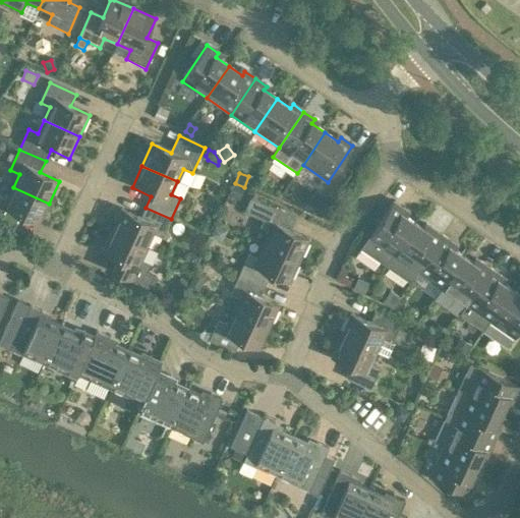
[(241,189),(231,185),(227,195),(236,199),(241,189)]
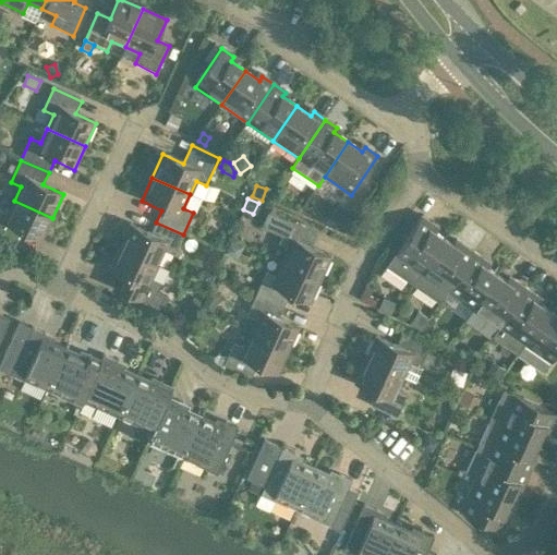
[(41,241),(52,218),(14,201),(8,214),(0,210),(0,237),(15,244),(21,231),(41,241)]
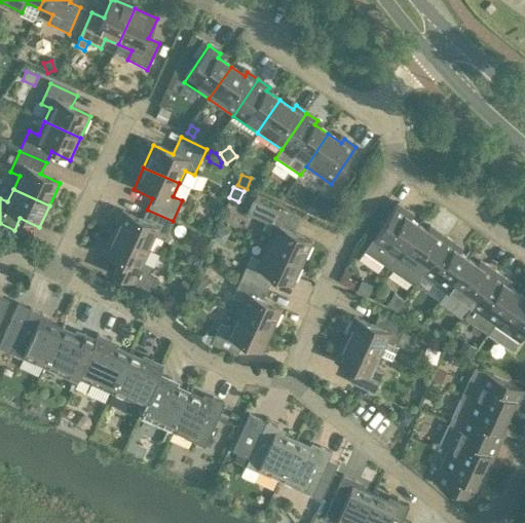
[(322,214),(329,202),(320,195),(311,208),(322,214)]
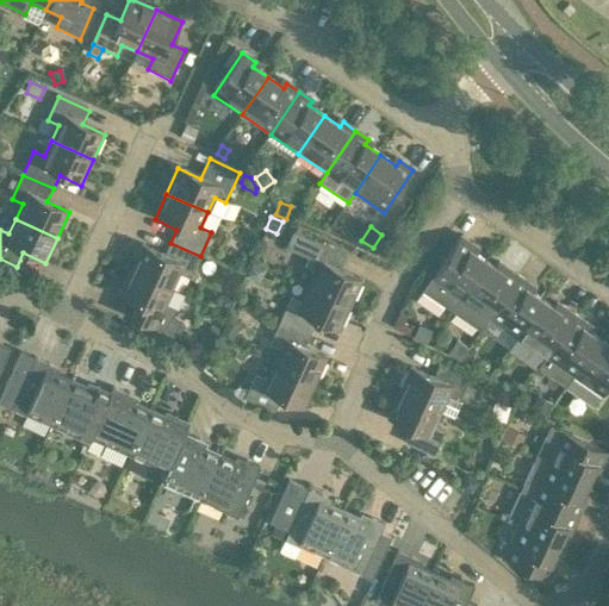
[(309,288),(350,307),(361,281),(340,272),(346,257),(293,233),(286,249),(309,260),(304,267),(316,273),(309,288)]
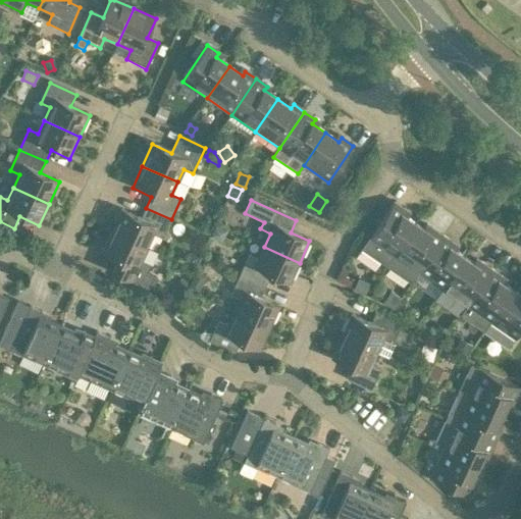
[(363,248),(388,264),(416,224),(403,215),(405,211),(394,203),(363,248)]
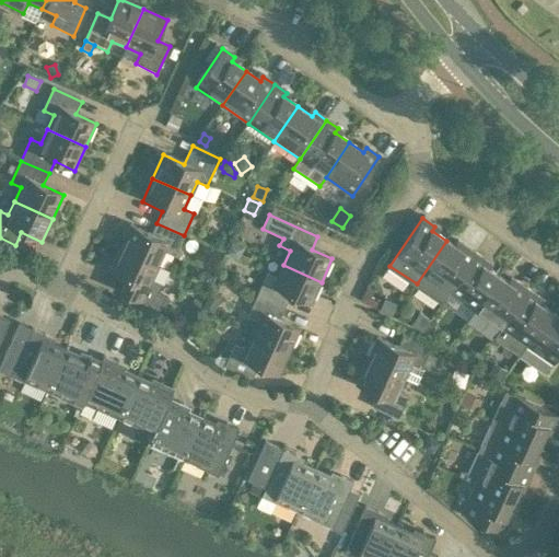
[(130,225),(120,250),(158,267),(164,253),(174,257),(184,235),(156,223),(151,235),(130,225)]
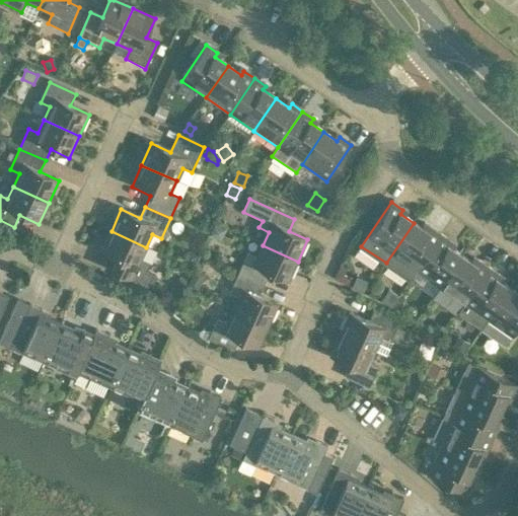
[(426,232),(414,223),(386,263),(410,280),(416,272),(440,235),(429,228),(426,232)]
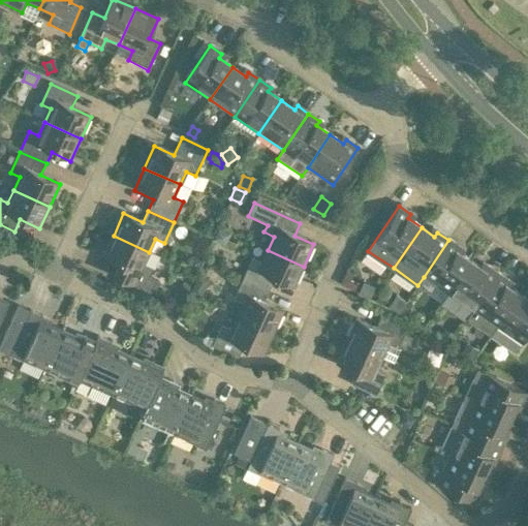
[(218,229),(213,242),(224,247),(229,235),(218,229)]
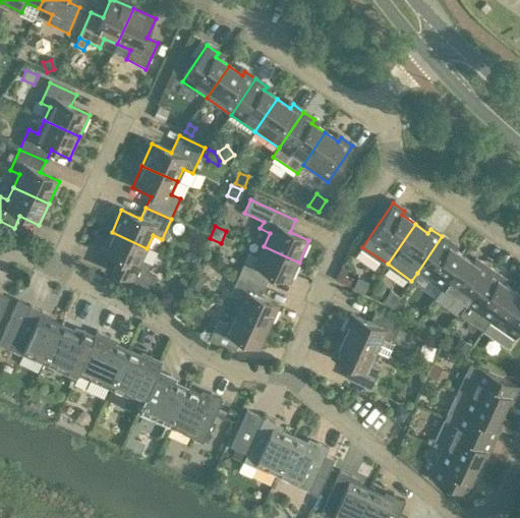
[(147,248),(112,232),(102,253),(116,261),(111,272),(115,274),(140,286),(149,289),(154,277),(147,274),(150,266),(140,262),(147,248)]
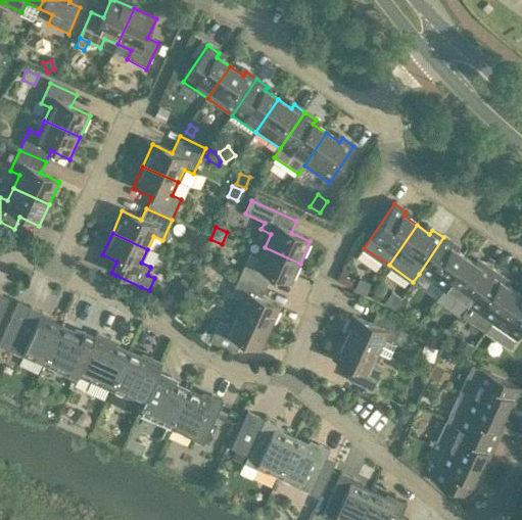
[(443,237),(419,274),(442,290),(465,258),(452,249),(455,245),(443,237)]
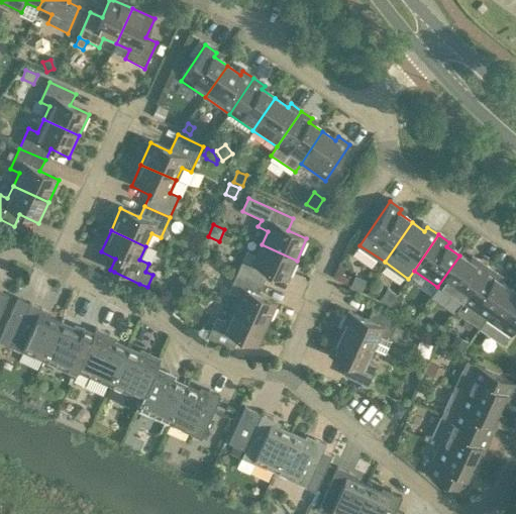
[(246,252),(237,273),(263,285),(268,273),(287,282),(297,261),(262,244),(255,258),(246,252)]
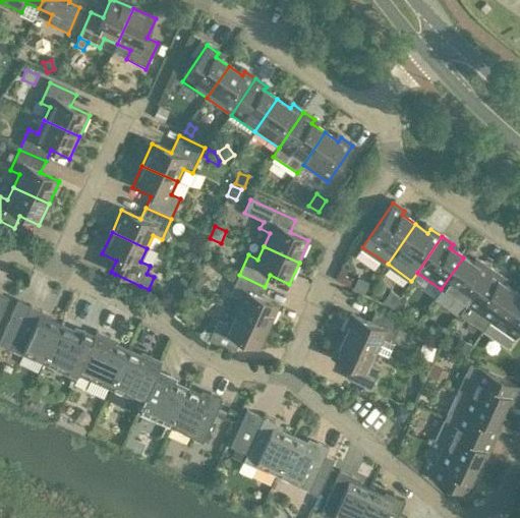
[(186,261),(188,265),(191,266),(195,265),(196,261),(195,257),(191,255),(188,257),(186,261)]
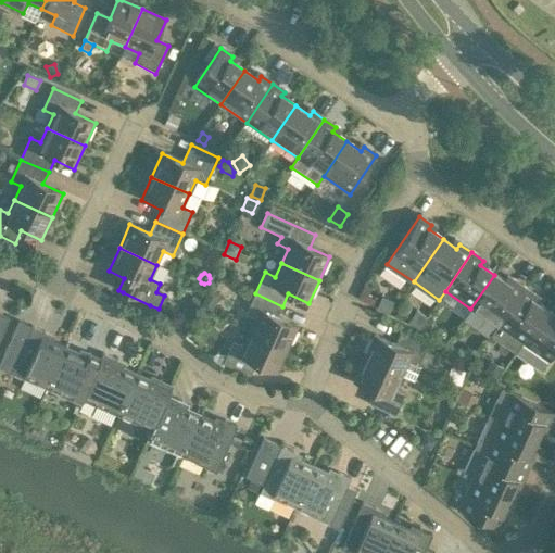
[(496,326),(524,288),(512,279),(508,284),(494,275),(470,309),(496,326)]
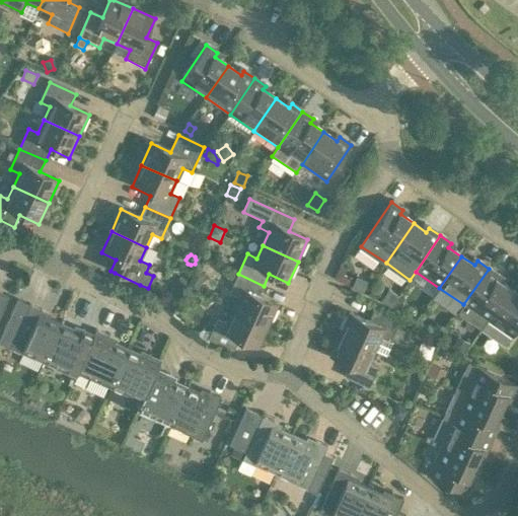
[(348,286),(351,280),(343,277),(347,268),(342,266),(335,280),(348,286)]
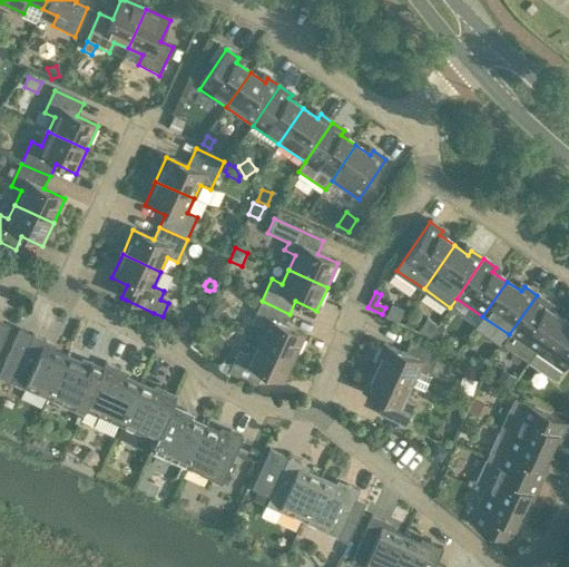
[(537,295),(509,334),(536,353),(560,318),(546,308),(548,303),(537,295)]
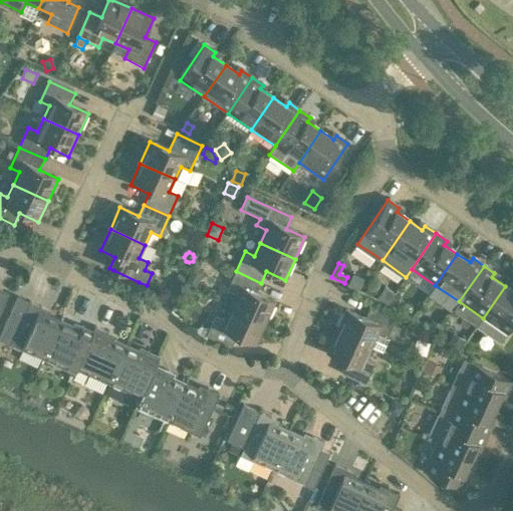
[(256,294),(261,283),(236,271),(227,291),(236,295),(230,308),(265,324),(275,302),(256,294)]
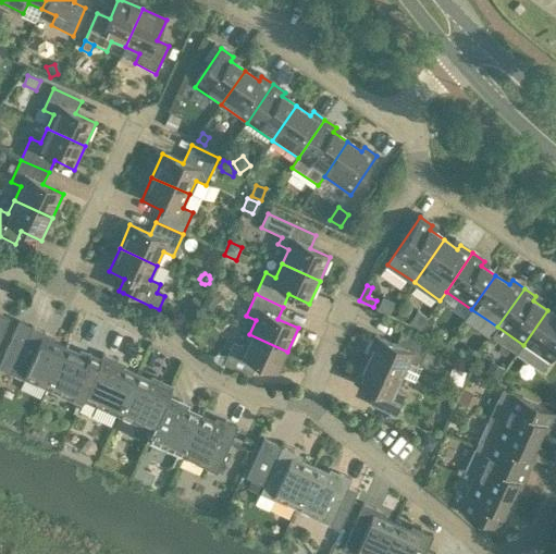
[(382,297),(377,310),(390,316),(395,303),(382,297)]
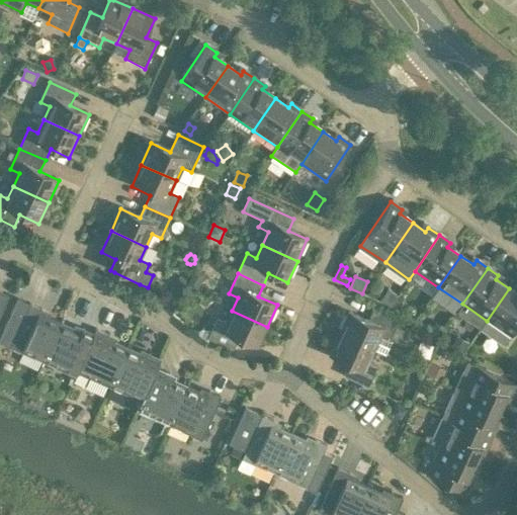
[(516,293),(509,288),(487,321),(511,338),(516,330),(516,293)]
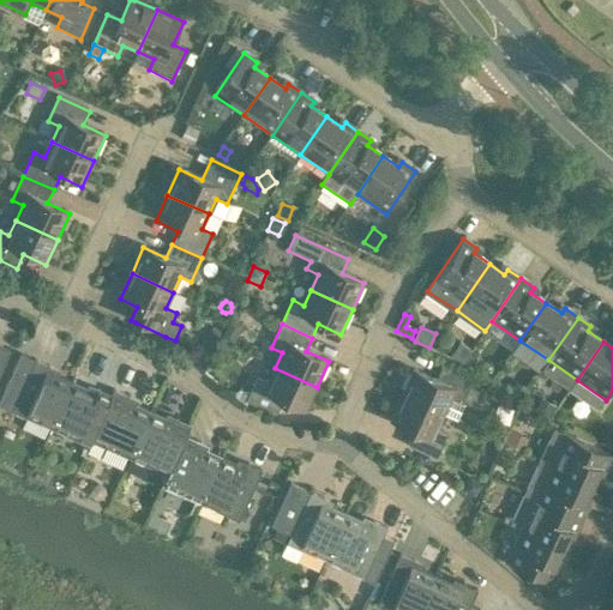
[(470,351),(460,344),(450,357),(462,363),(470,351)]
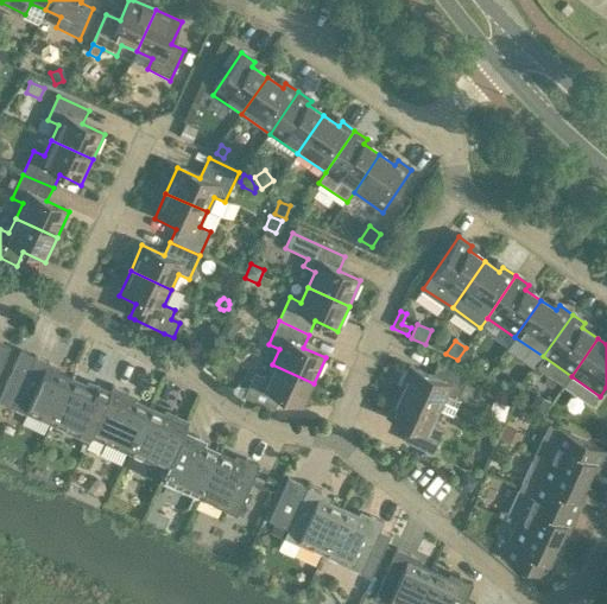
[(216,357),(225,361),(232,357),(234,349),(226,345),(219,349),(216,357)]
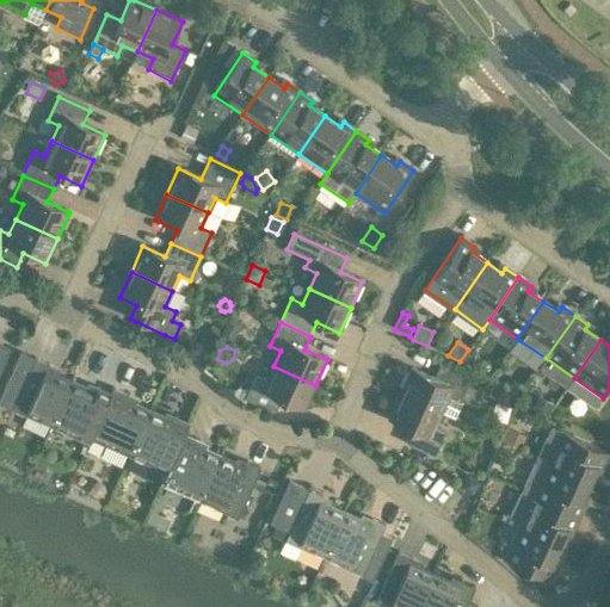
[(35,360),(35,361),(20,354),(0,397),(0,404),(12,410),(11,412),(25,417),(26,416),(50,427),(72,383),(47,372),(49,366),(35,360)]
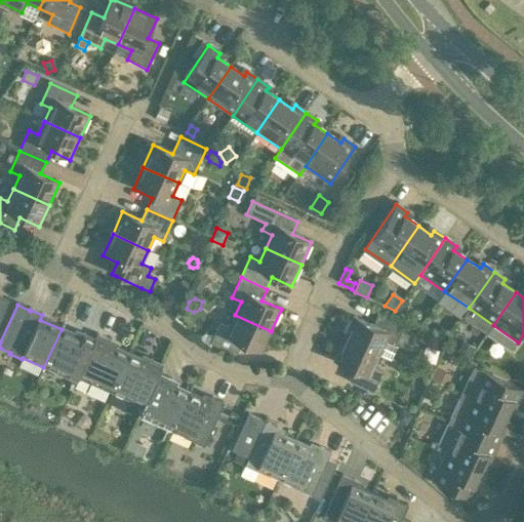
[(260,354),(271,331),(235,315),(229,328),(219,324),(210,345),(236,356),(241,345),(260,354)]
